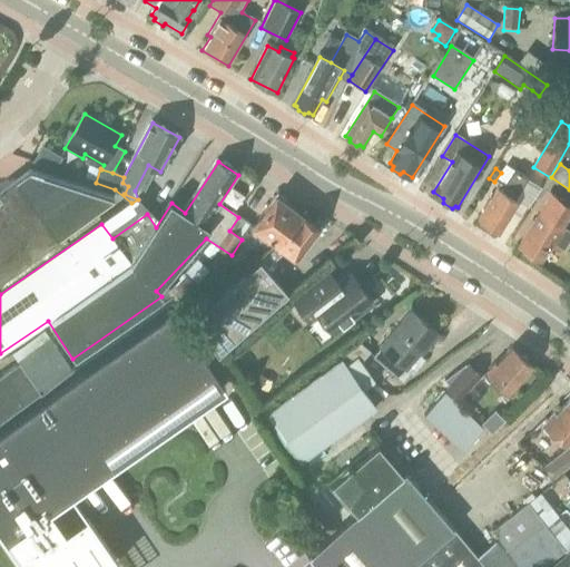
[(28,170),(0,189),(0,279),(112,198),(28,170)]
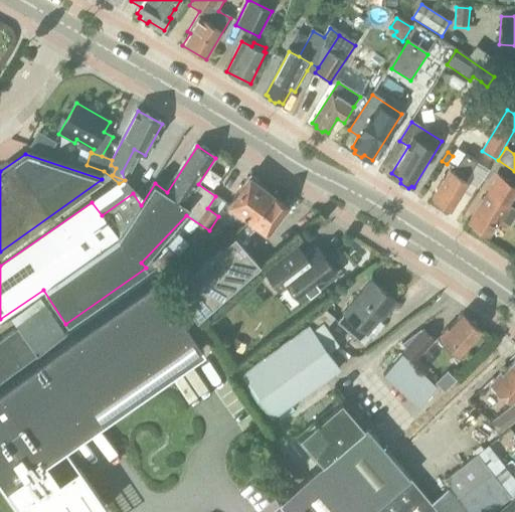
[(453,167),(433,198),(436,201),(438,205),(442,208),(446,208),(450,210),(468,184),(465,182),(478,163),(465,155),(456,169),(453,167)]
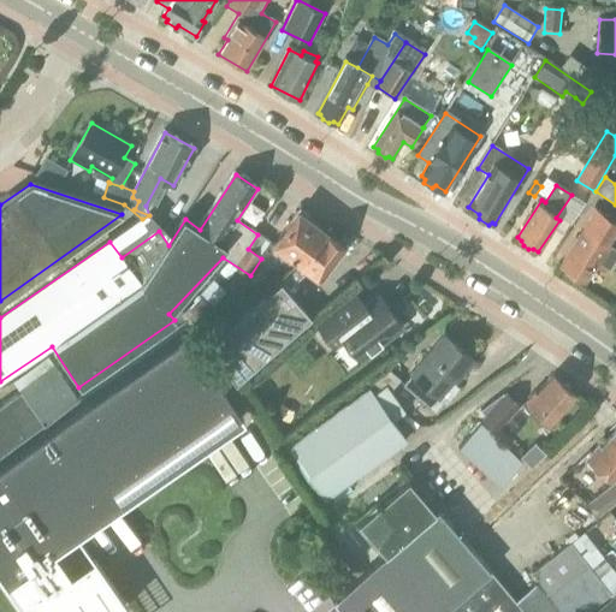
[(608,245),(615,232),(615,221),(597,209),(561,265),(586,280),(594,266),(608,274),(615,261),(615,259),(615,251),(614,249),(608,245)]
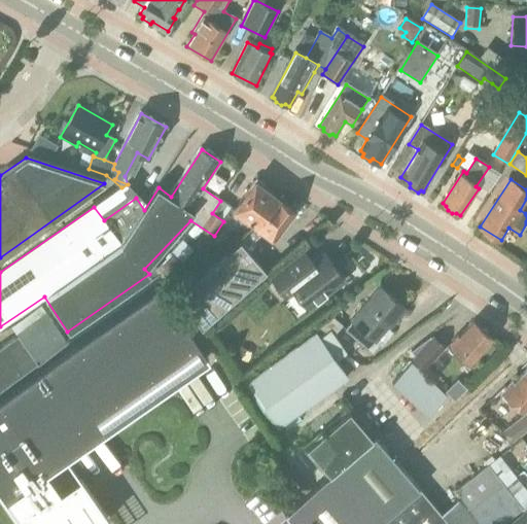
[(128,184),(121,187),(94,207),(104,220),(136,198),(128,184)]
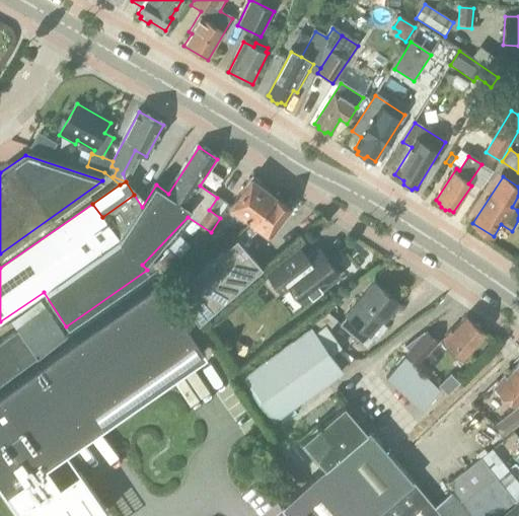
[(254,225),(273,197),(251,182),(231,209),(254,225)]
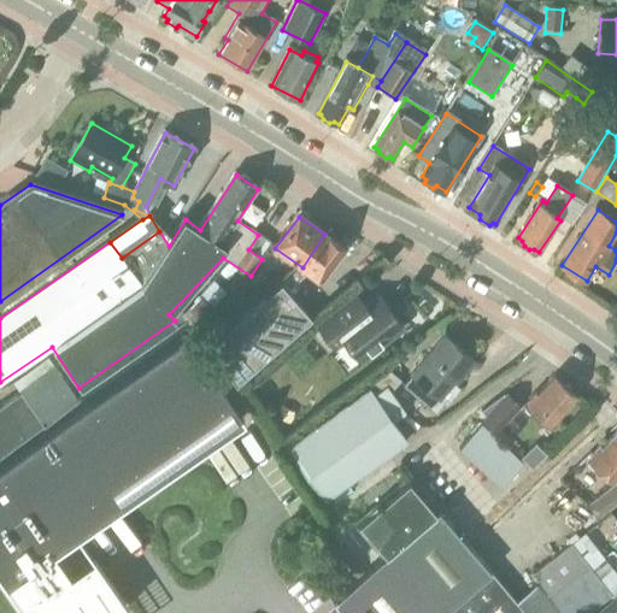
[(347,249),(324,234),(303,267),(324,283),(338,265),(335,264),(347,249)]
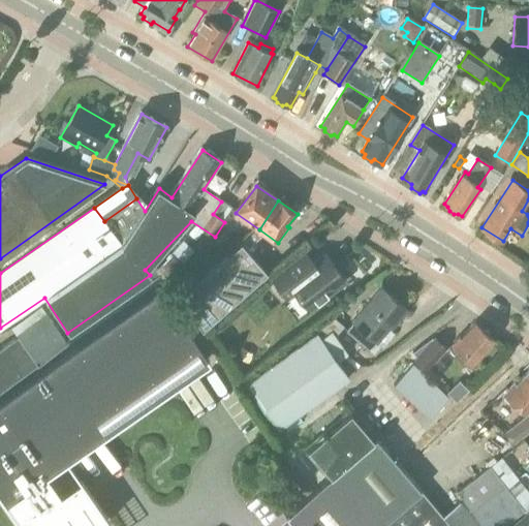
[(196,226),(188,236),(195,242),(204,233),(196,226)]
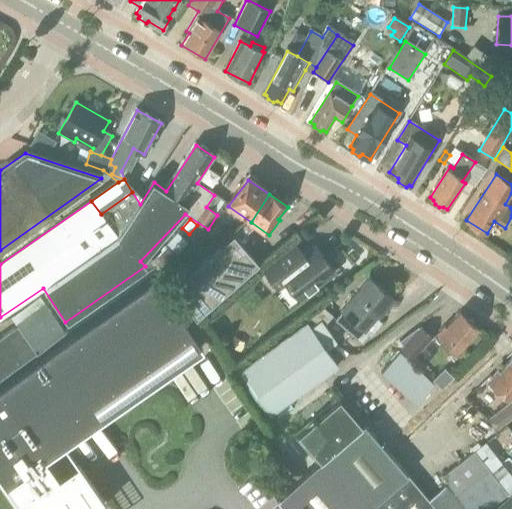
[(234,236),(175,289),(197,320),(259,264),(234,236)]
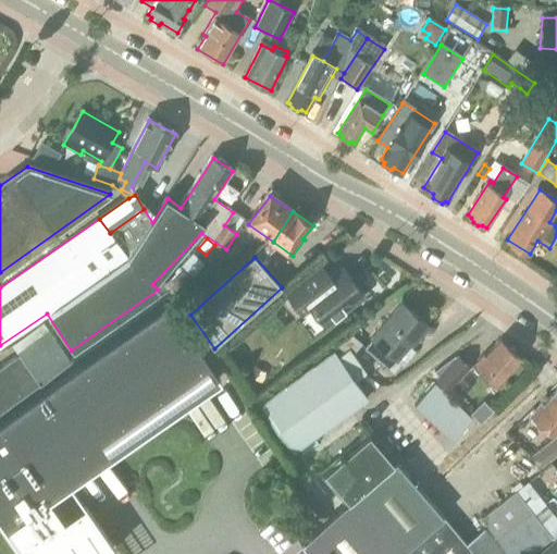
[(320,269),(319,268),(284,294),(301,317),(309,310),(323,329),(363,298),(342,269),(327,280),(323,280),(321,281),(314,272),(320,269)]
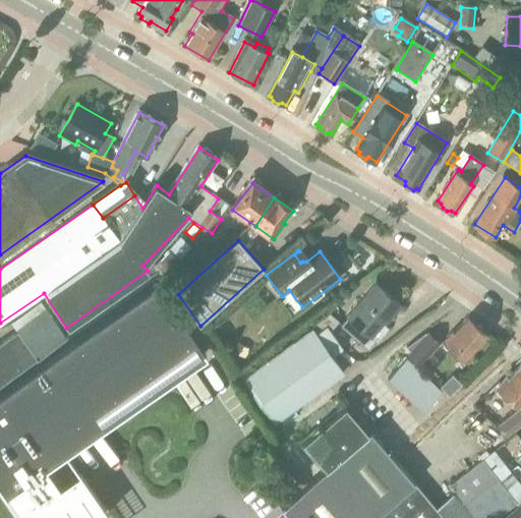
[(159,265),(171,276),(182,264),(170,252),(159,265)]
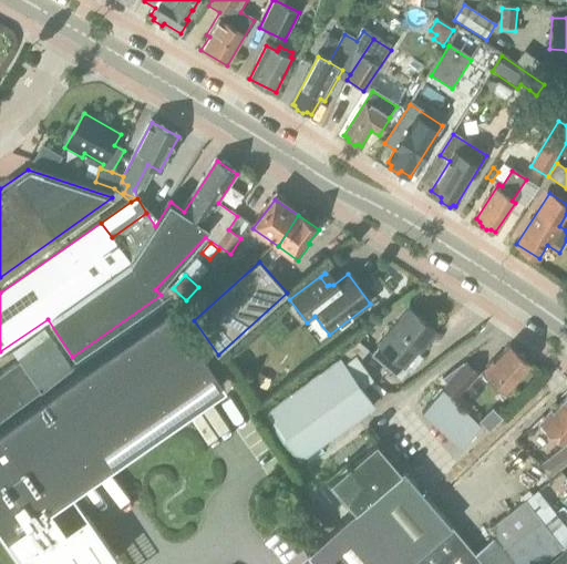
[(51,509),(137,445),(225,382),(168,305),(0,427),(0,527),(27,563),(107,563),(119,556),(88,514),(66,530),(51,509)]
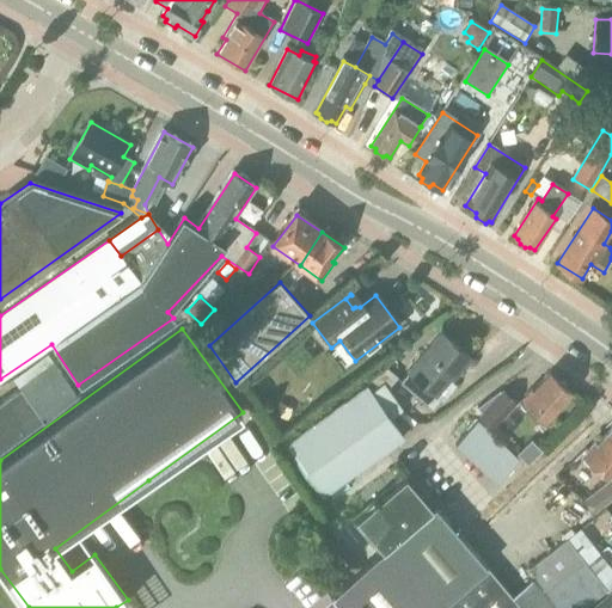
[(407,374),(408,375),(401,384),(432,411),(440,400),(442,403),(456,386),(451,384),(464,368),(469,361),(440,336),(407,374)]
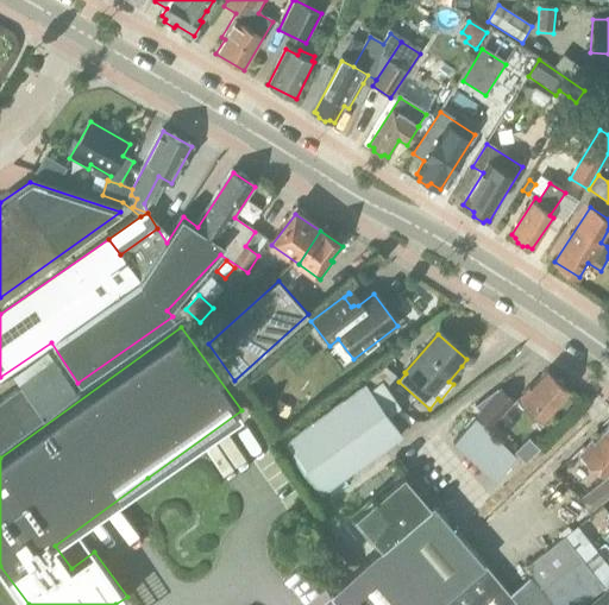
[(18,388),(0,399),(0,446),(39,418),(43,423),(79,397),(46,353),(12,377),(20,388),(18,389),(18,388)]
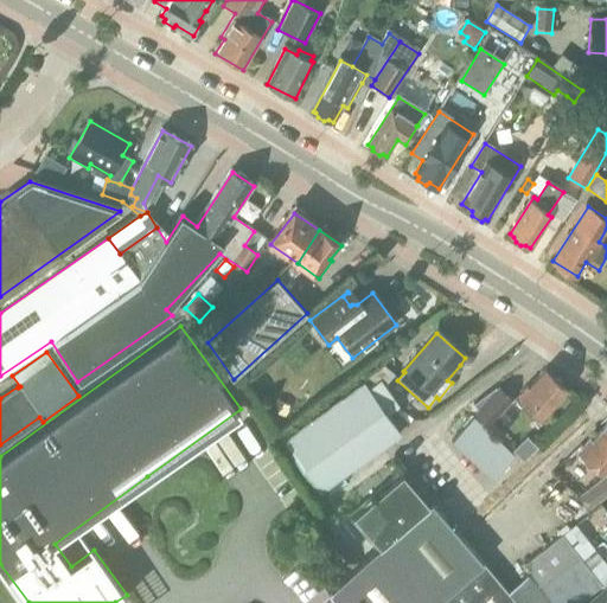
[(370,379),(283,443),(321,493),(398,436),(384,417),(387,416),(368,390),(381,380),(384,386),(385,384),(387,385),(395,377),(378,361),(377,363),(363,374),(370,379)]
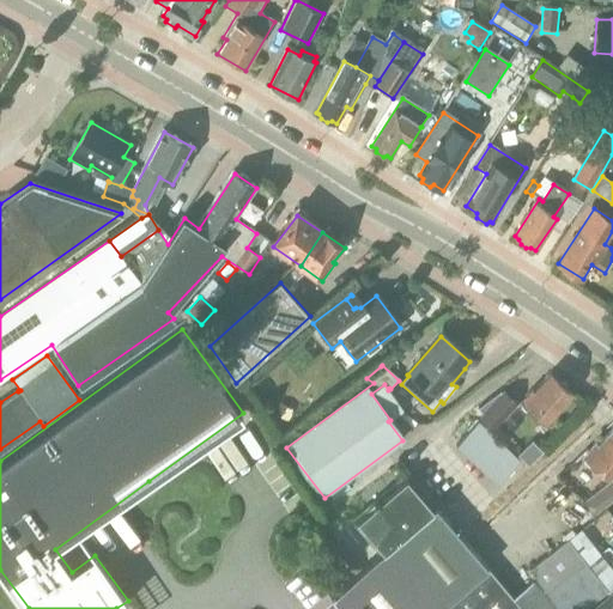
[(547,424),(575,394),(554,376),(538,394),(535,390),(523,403),(547,424)]
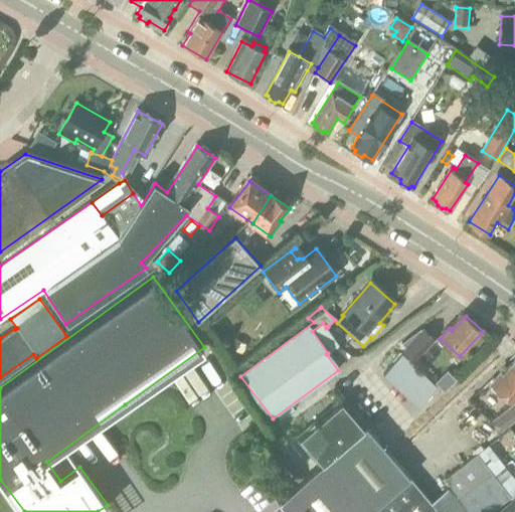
[(402,354),(415,365),(438,341),(424,329),(402,354)]
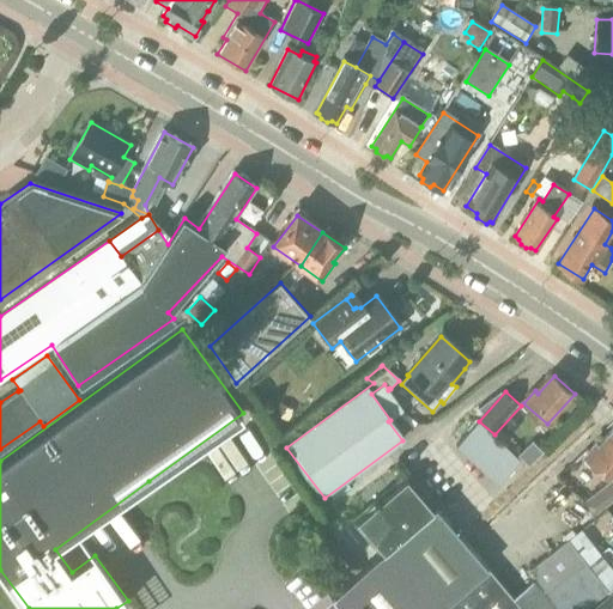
[(274,415),(289,424),(295,413),(279,405),(274,415)]
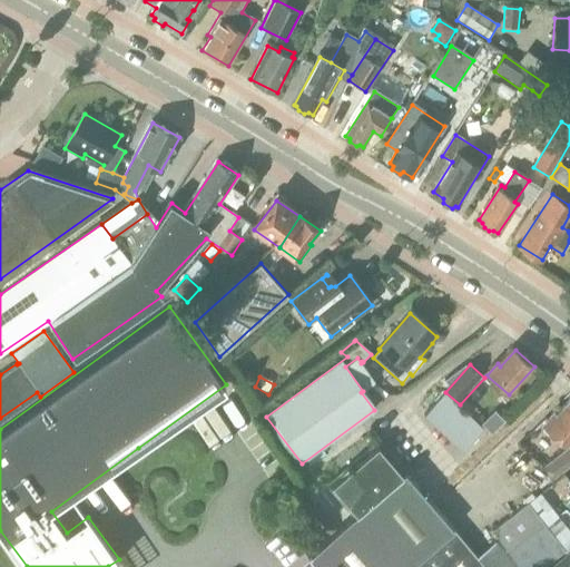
[(569,400),(569,401),(556,418),(553,416),(543,427),(566,447),(569,442),(569,400)]
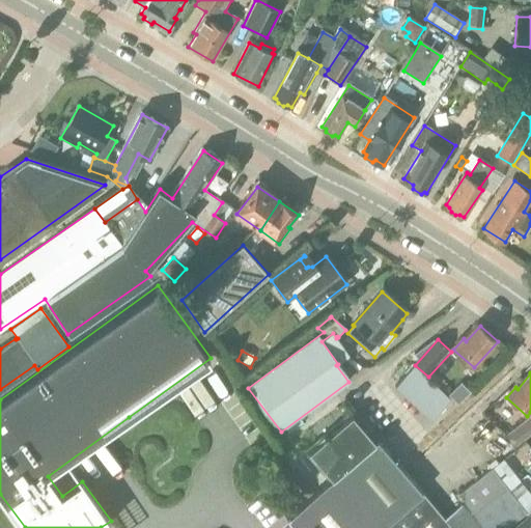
[(452,527),(445,518),(423,493),(423,492),(379,440),(378,440),(355,413),(310,451),(335,479),(291,516),(287,520),(294,527),(452,527)]
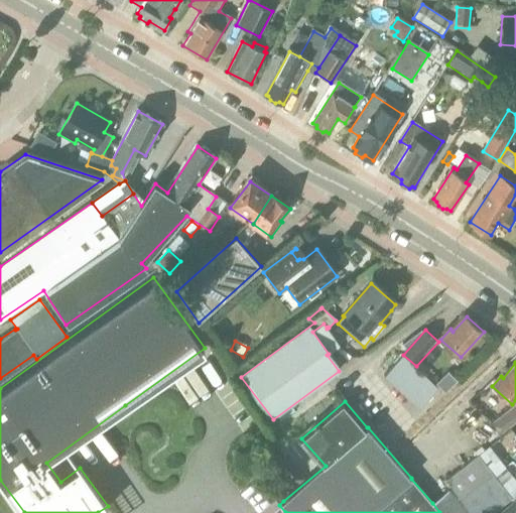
[(500,434),(515,422),(515,404),(492,423),(500,434)]
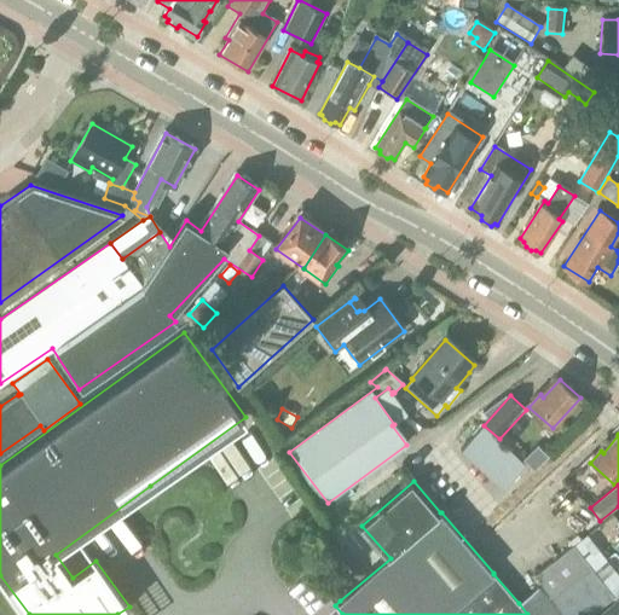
[(618,597),(618,566),(613,572),(586,537),(536,578),(565,614),(590,614),(614,597),(617,599),(618,597)]
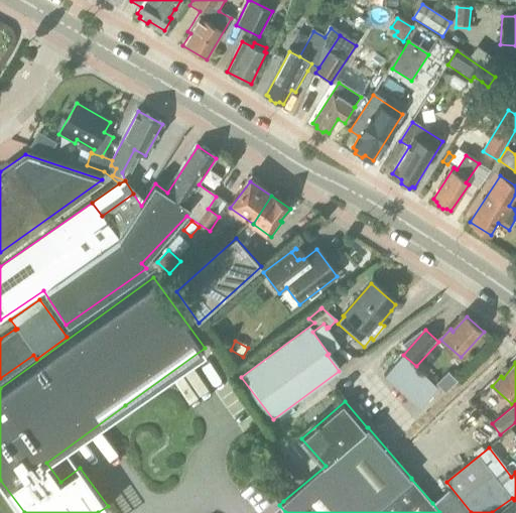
[(515,512),(515,498),(514,500),(498,512),(515,512)]
